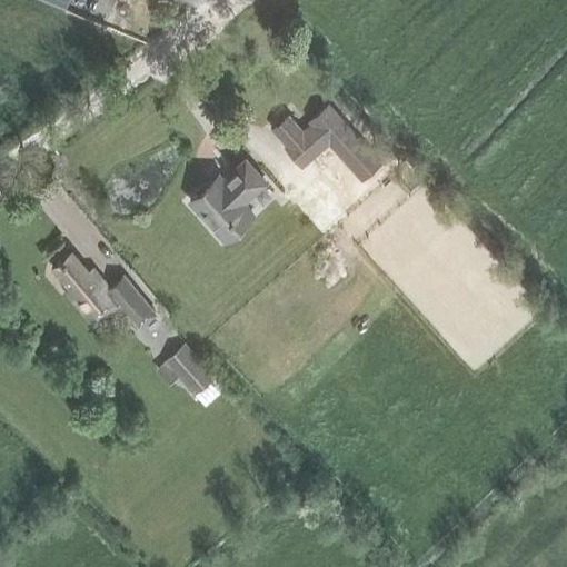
[(41,0),(67,10),(70,0),(41,0)]
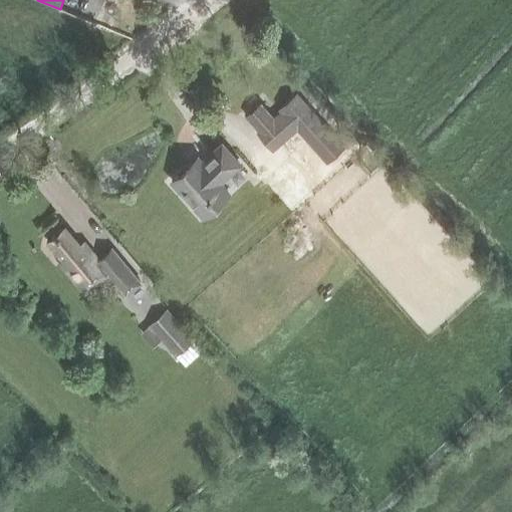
[(261,103),(246,117),(259,132),(274,117),(261,103)]
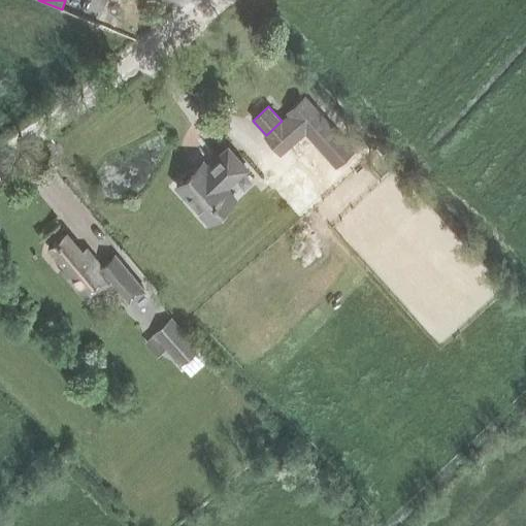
[(356,152),(323,114),(306,129),(339,166),(356,152)]
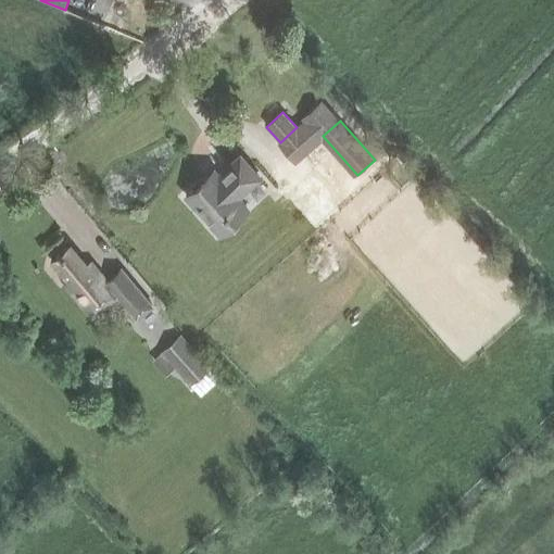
[(239,199),(261,179),(241,158),(214,183),(209,177),(187,198),(221,235),(233,224),(237,224),(248,215),(248,211),(249,210),(239,199)]
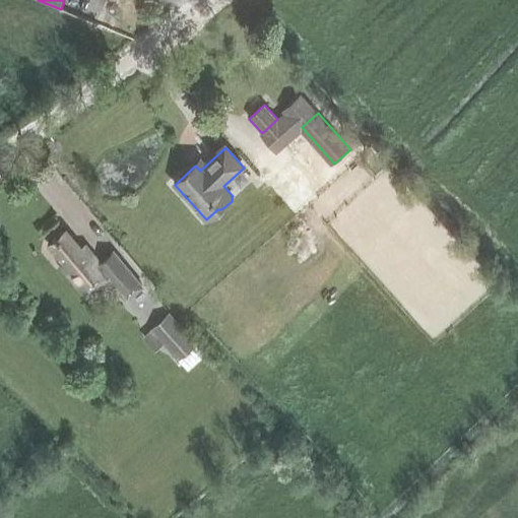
[(101,265),(85,248),(82,251),(66,233),(51,246),(66,264),(62,267),(86,297),(110,277),(129,301),(143,287),(115,253),(101,265)]
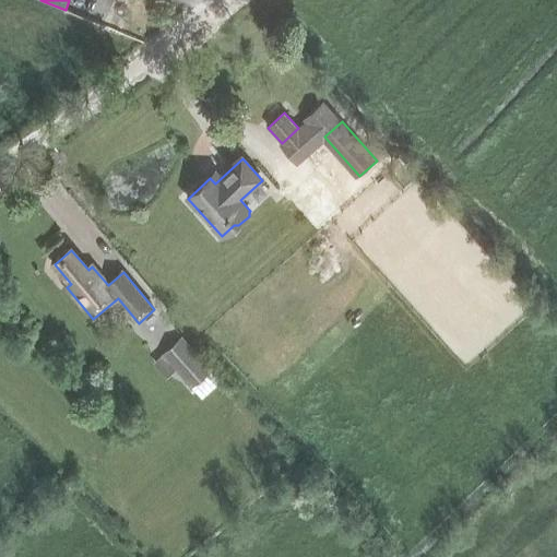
[(192,390),(211,372),(181,339),(162,356),(192,390)]
